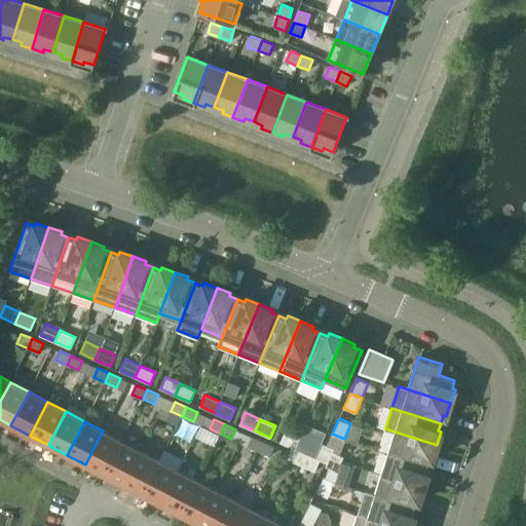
[(103,430),(85,464),(104,475),(121,441),(103,430)]
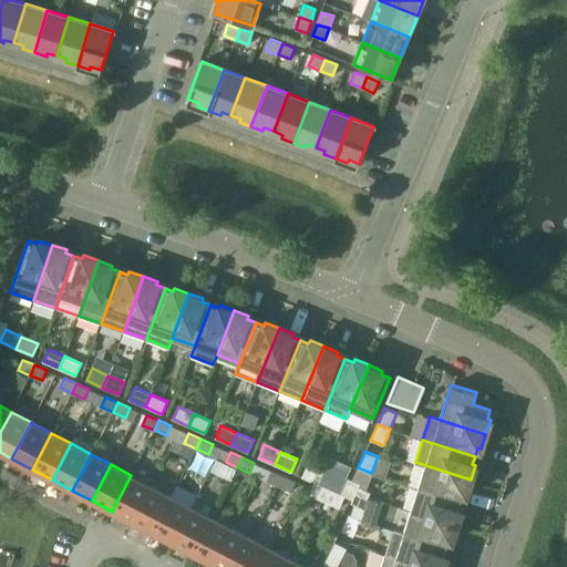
[(302,476),(308,478),(315,482),(318,484),(323,471),(308,464),(302,476)]
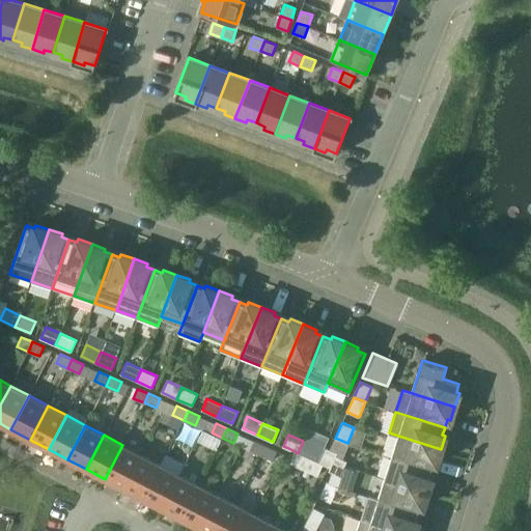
[(391,457),(431,470),(434,462),(437,463),(441,449),(398,436),(391,457)]
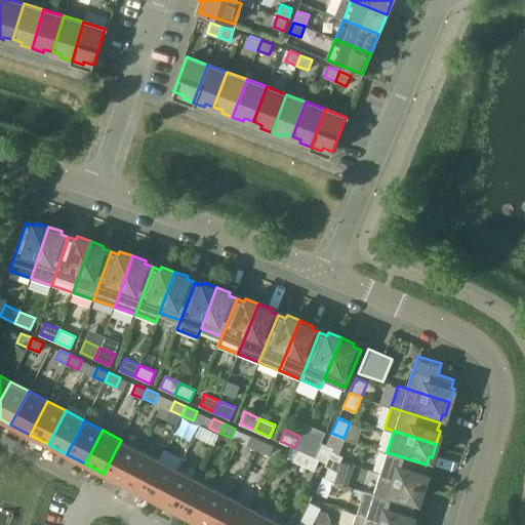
[(247,445),(258,449),(263,441),(251,436),(247,445)]
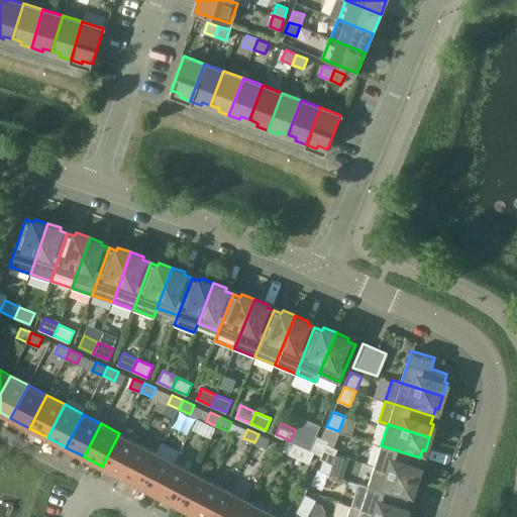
[(120,476),(138,442),(119,433),(102,467),(120,476)]
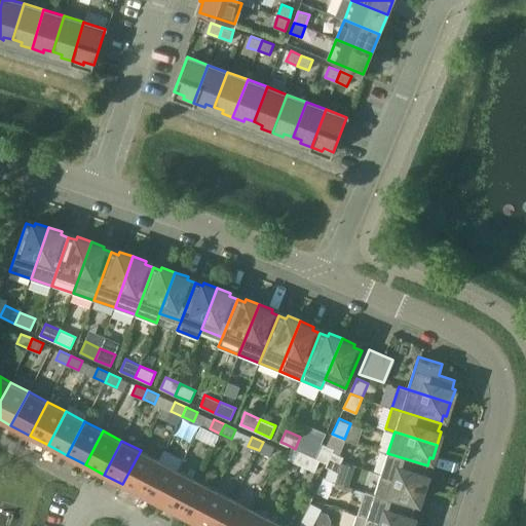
[(263,442),(259,450),(270,455),(274,446),(263,442)]
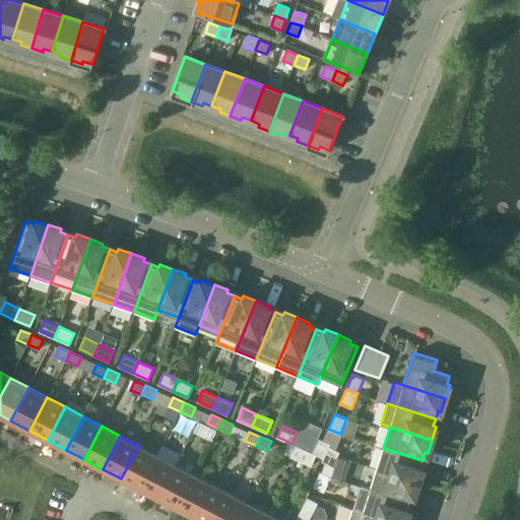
[(316,454),(323,457),(328,446),(330,443),(318,438),(312,452),(316,454)]
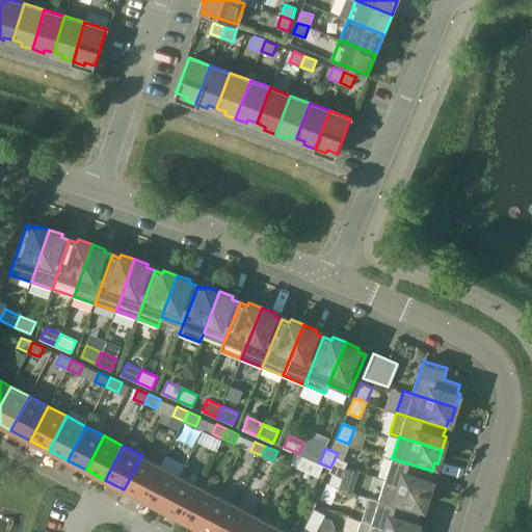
[(308,458),(298,454),(295,452),(290,463),(302,470),(308,458)]
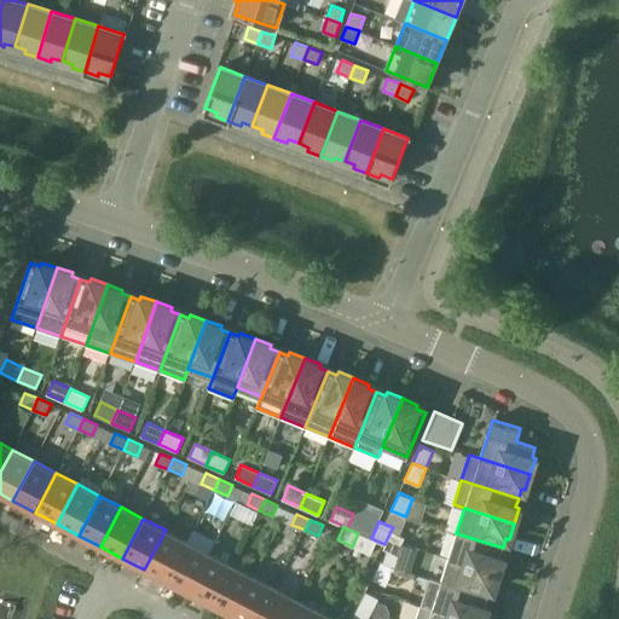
[(166,530),(144,570),(167,582),(187,542),(166,530)]
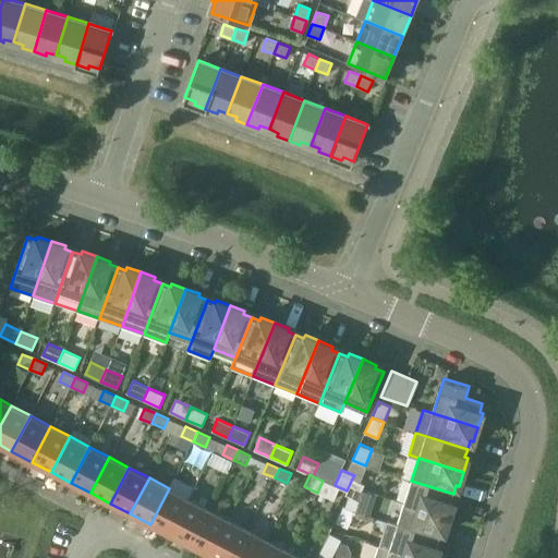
[(365,484),(352,478),(347,490),(346,495),(358,500),(365,484)]
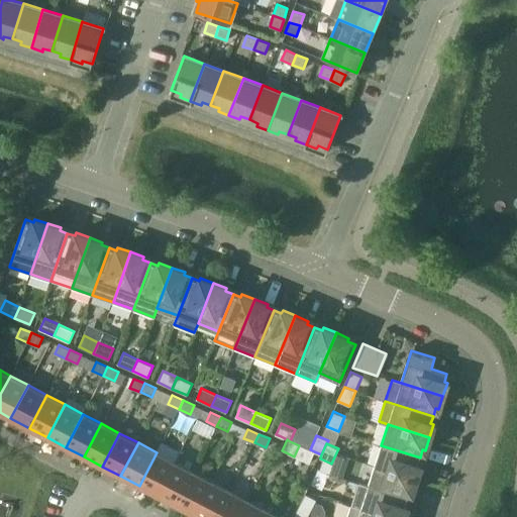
[(310,449),(305,447),(300,444),(299,445),(294,456),(309,462),(314,451),(310,449)]
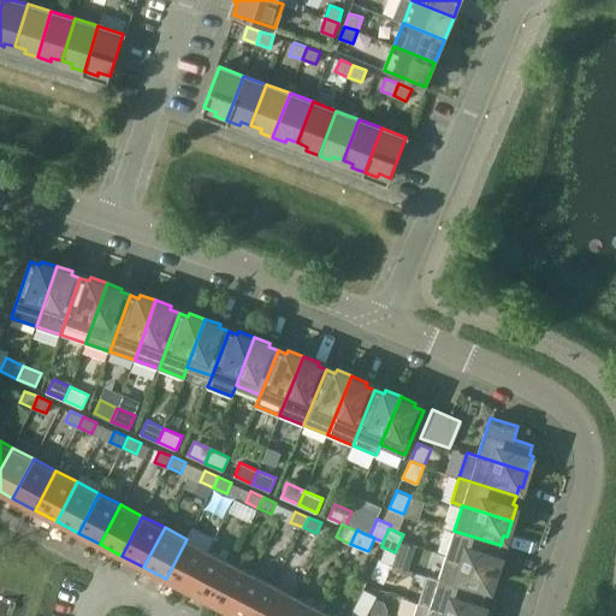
[(446,555),(496,570),(501,555),(497,554),(501,545),(454,531),(446,555)]
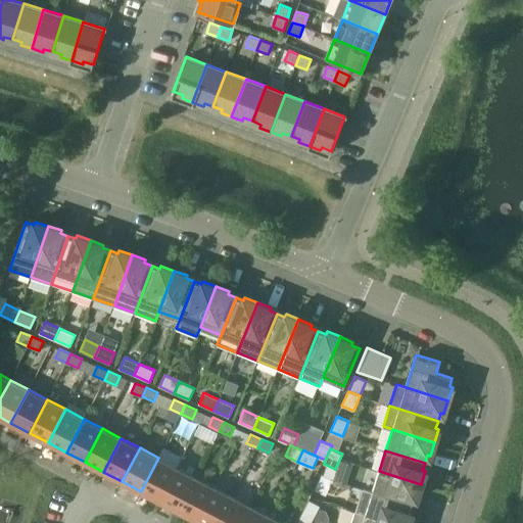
[(159,501),(177,467),(158,458),(141,491),(159,501)]
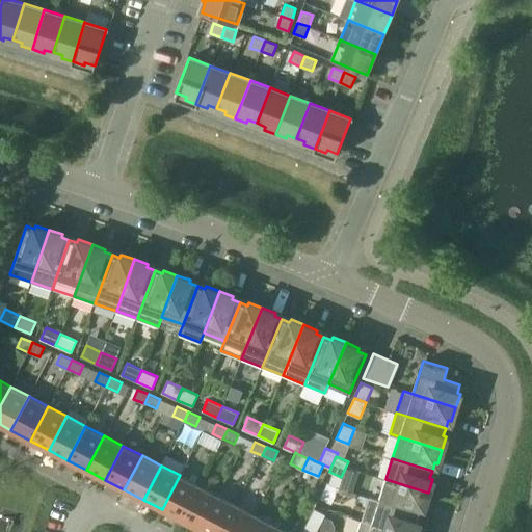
[(180,475),(162,509),(181,520),(198,485),(180,475)]
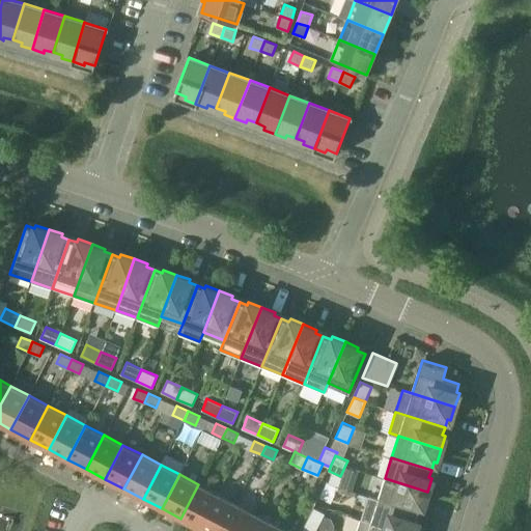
[(378,500),(417,512),(420,505),(423,506),(427,492),(385,478),(378,500)]
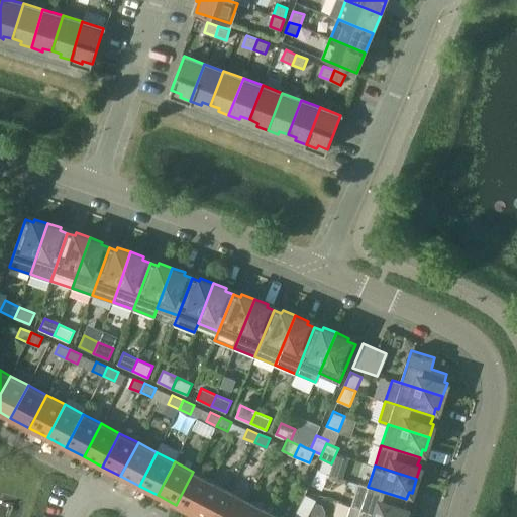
[(329,475),(318,469),(311,484),(322,489),(329,475)]
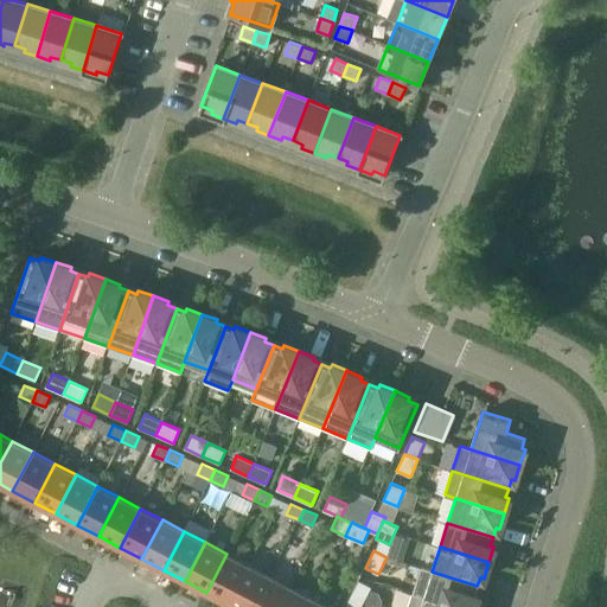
[(228,604),(248,564),(227,554),(206,593),(228,604)]
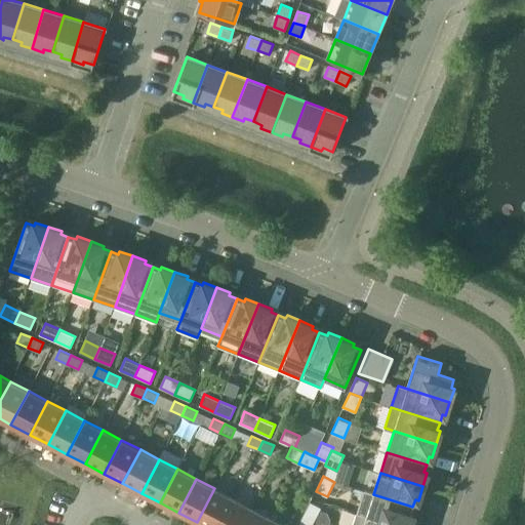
[(214,488),(197,522),(202,524),(218,524),(233,498),(214,488)]
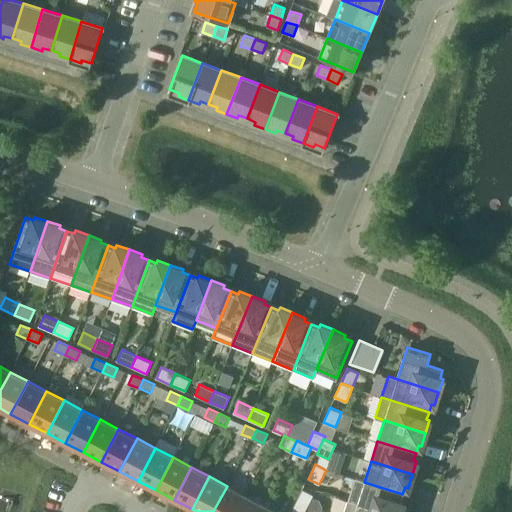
[(349,500),(358,502),(387,511),(400,511),(403,502),(400,501),(402,494),(364,482),(355,479),(349,500)]
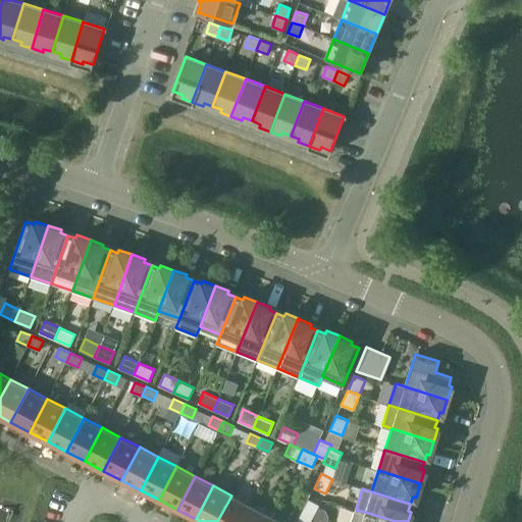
[(241,521),(251,505),(231,496),(217,521),(241,521)]
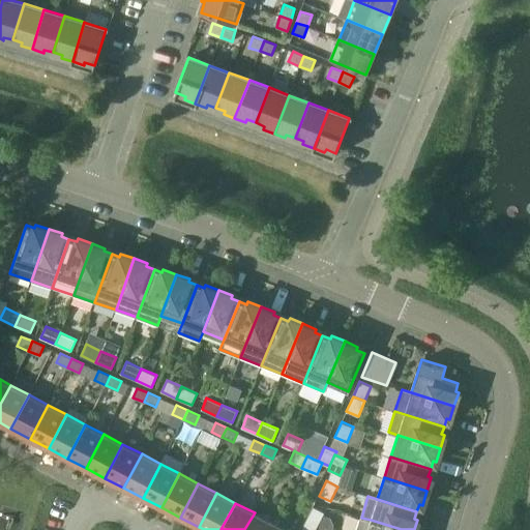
[(314,506),(305,521),(317,527),(325,512),(314,506)]
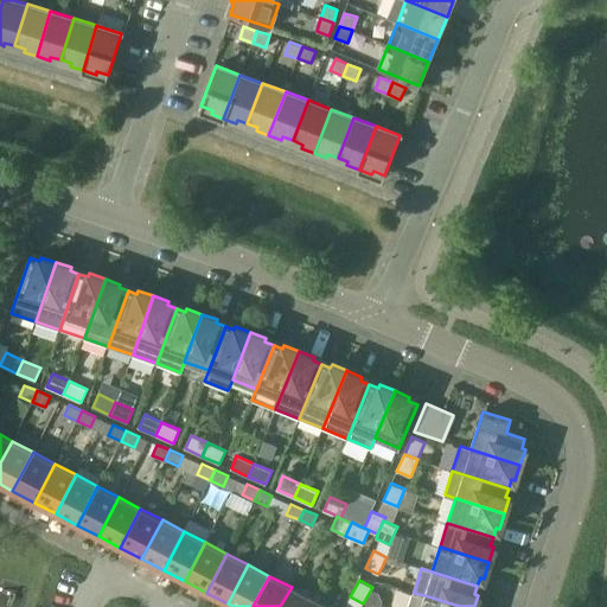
[(292,587),(280,606),(307,606),(313,599),(292,587)]
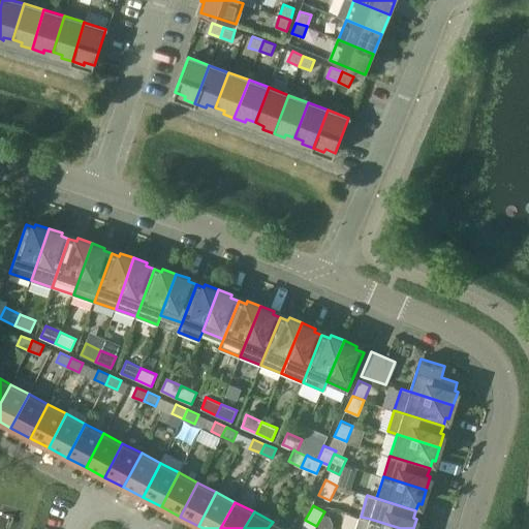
[(355,528),(366,528),(370,519),(361,517),(355,528)]
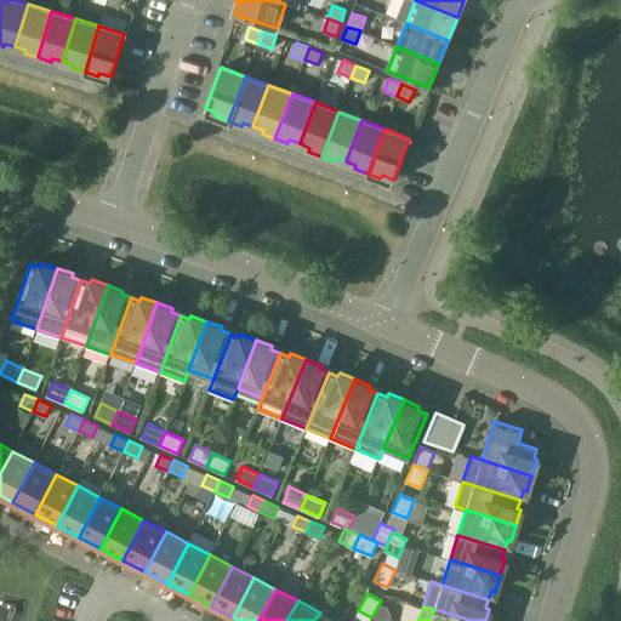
[(429,620),(469,620),(434,609),(429,620)]
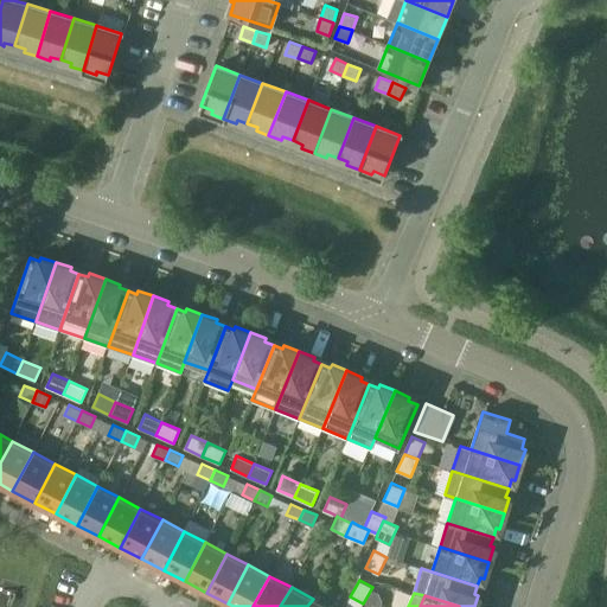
[(360,606),(363,604),(350,596),(344,606),(360,606)]
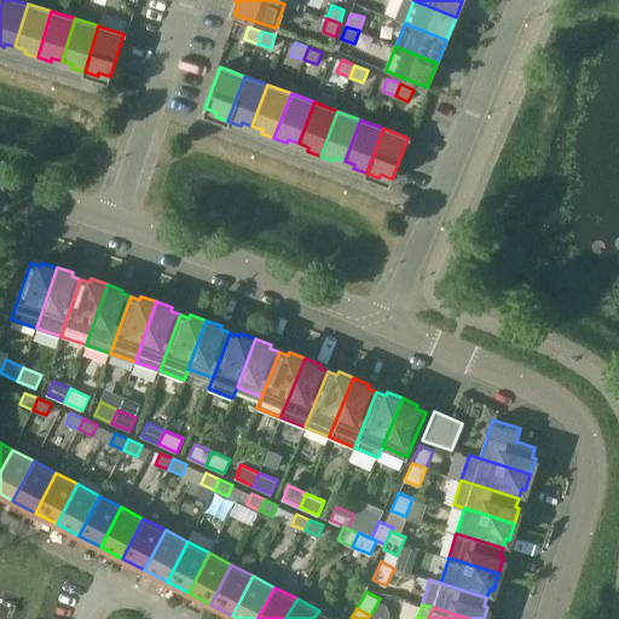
All buildings are outlined.
